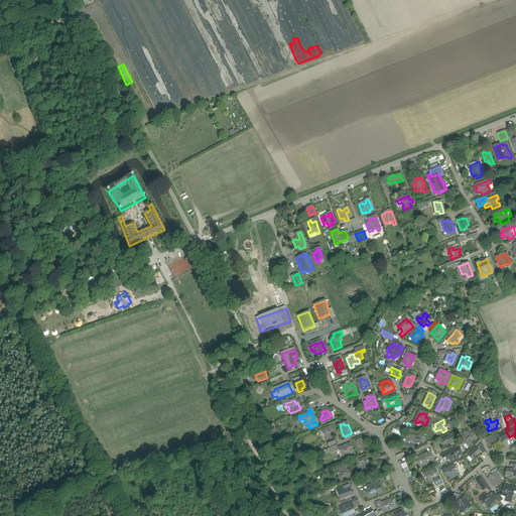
[(331,426),(321,430),(324,433),(326,433),(327,436),(326,436),(327,440),(334,437),(333,434),(336,432),(335,429),(333,430),(331,426)]
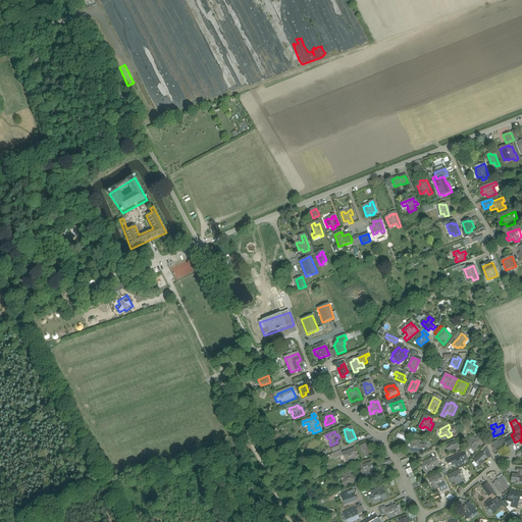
[(477,437),(473,441),(470,438),(467,442),(469,446),(470,445),(473,447),(471,449),(474,452),(481,445),(478,441),(480,439),(477,437)]
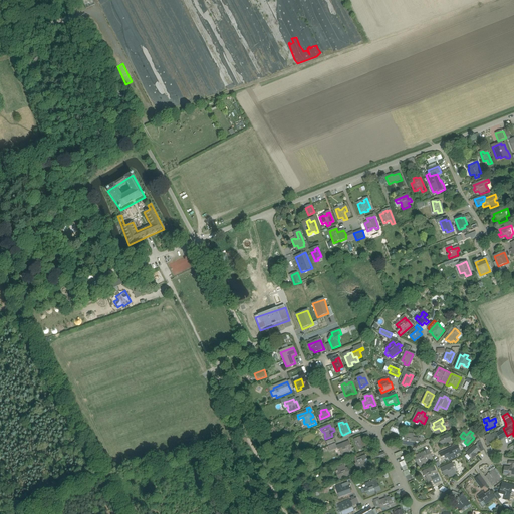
[(490,435),(485,437),(489,444),(492,443),(492,442),(496,440),(497,442),(500,440),(497,435),(496,434),(495,433),(491,436),(490,435)]
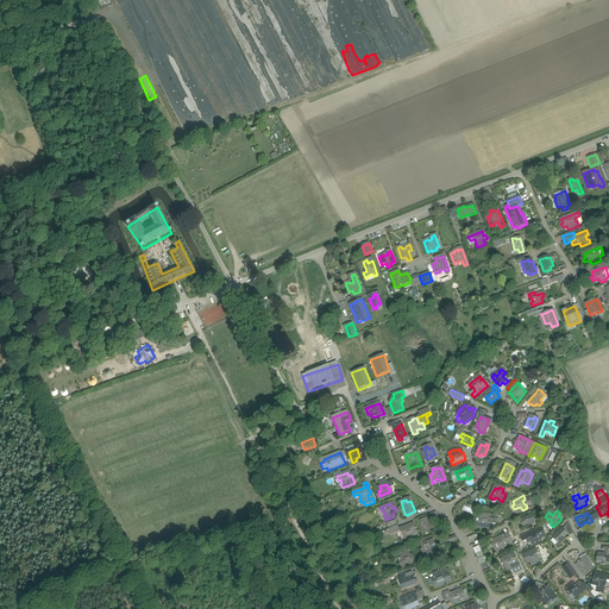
[(489,515),(481,514),(479,518),(482,519),(481,522),(478,522),(477,526),(489,528),(490,523),(493,525),(493,520),(489,519),(489,515)]
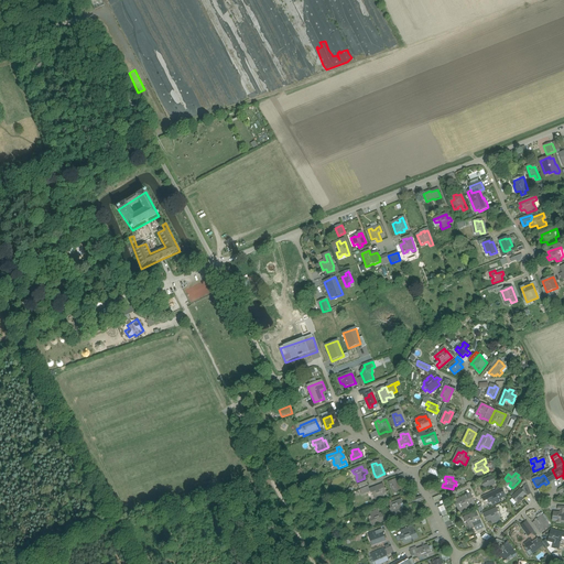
[(492,476),(483,480),(485,485),(483,486),(484,488),(494,485),(491,480),(494,479),(492,476)]
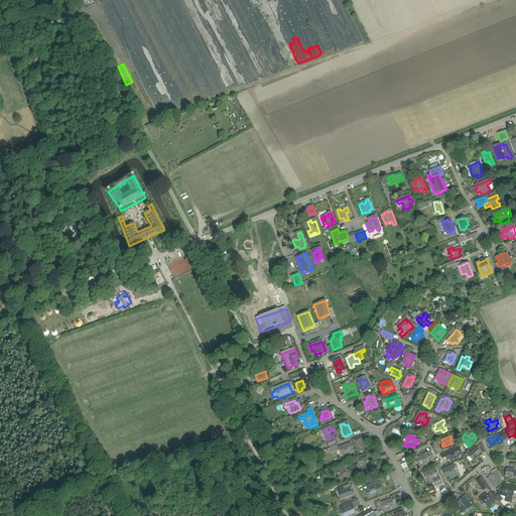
[(327,440),(330,446),(337,444),(334,437),(327,440)]
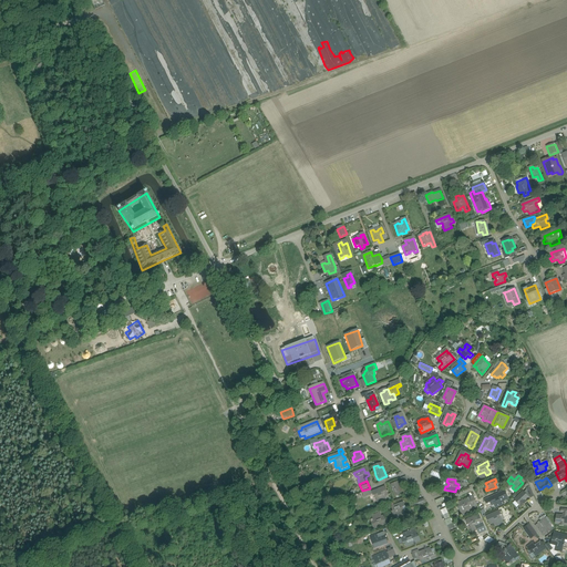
[(400,483),(395,485),(395,484),(391,485),(395,495),(403,492),(400,483)]
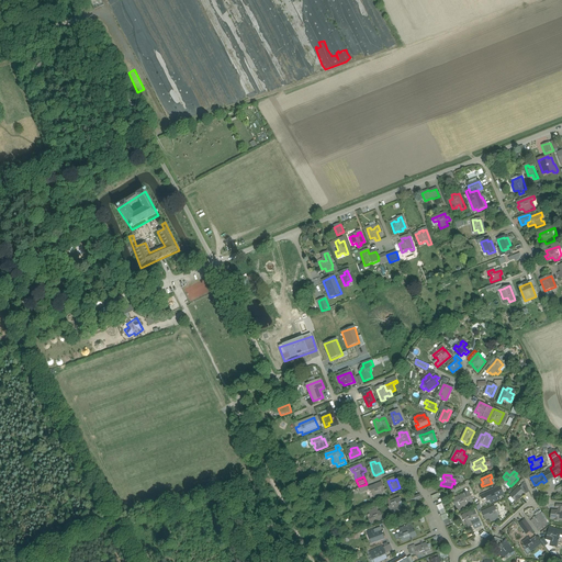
[(367,484),(359,486),(361,493),(370,490),(369,487),(368,483),(367,484)]
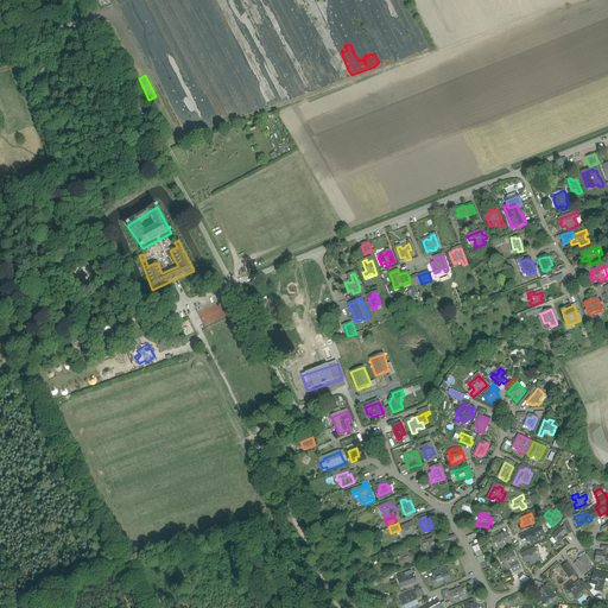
[(410,524),(399,527),(400,530),(401,532),(404,531),(405,534),(404,536),(405,539),(411,538),(410,533),(416,531),(415,527),(412,527),(410,524)]
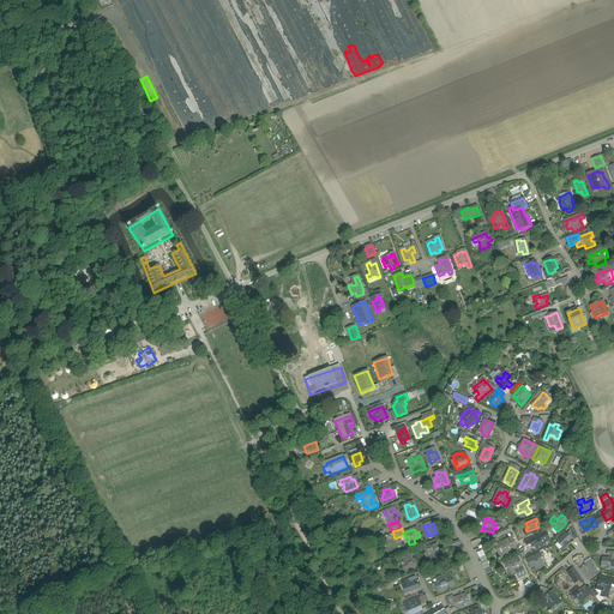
[(566,533),(557,541),(564,548),(569,545),(567,543),(572,539),(571,539),(573,536),(570,531),(567,534),(566,533)]
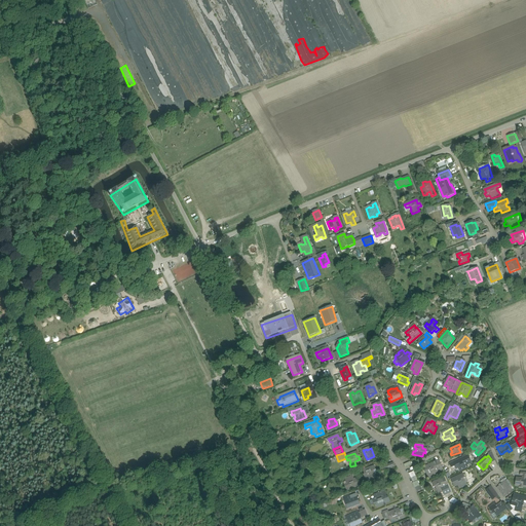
[(463,457),(454,462),(456,465),(458,464),(460,467),(468,463),(467,460),(465,461),(463,457)]
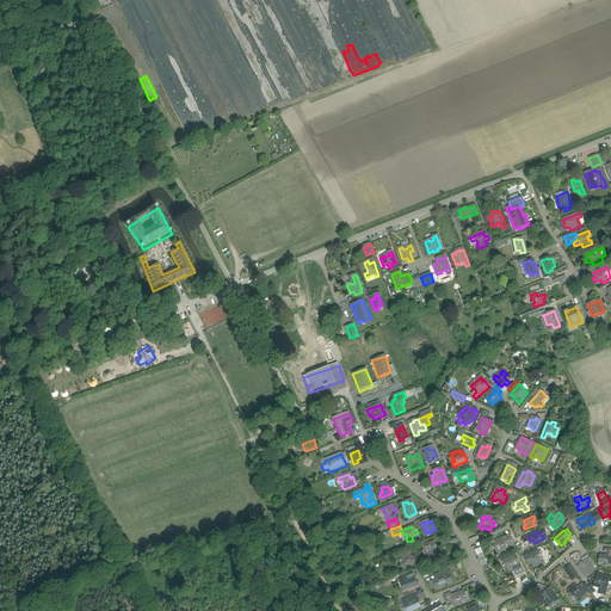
[(508,541),(506,542),(505,538),(494,543),(495,547),(499,545),(500,550),(499,550),(501,554),(513,549),(512,547),(508,541)]
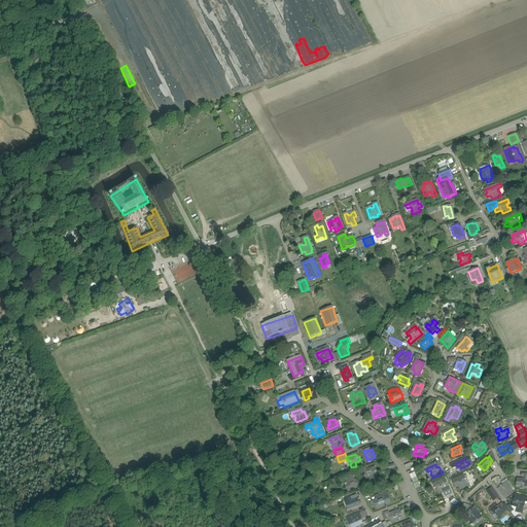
[(375,467),(365,471),(366,475),(364,476),(365,480),(366,479),(369,482),(377,479),(374,472),(376,471),(375,467)]
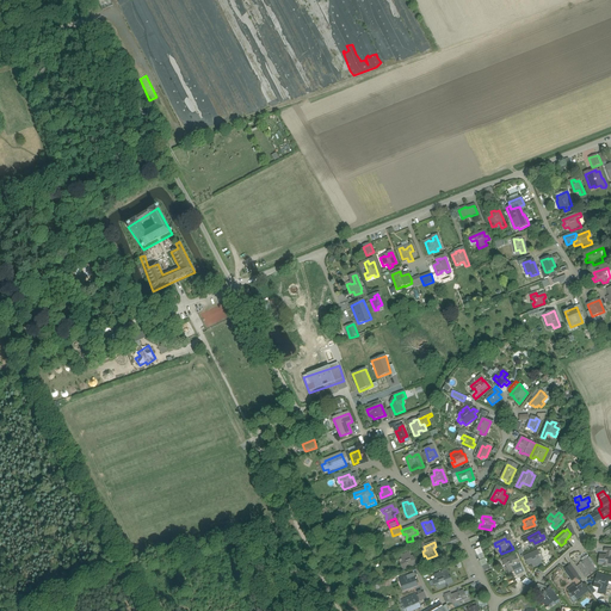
[(537,550),(526,555),(529,560),(526,561),(528,565),(532,563),(534,567),(542,563),(539,559),(538,560),(537,556),(539,555),(537,550)]
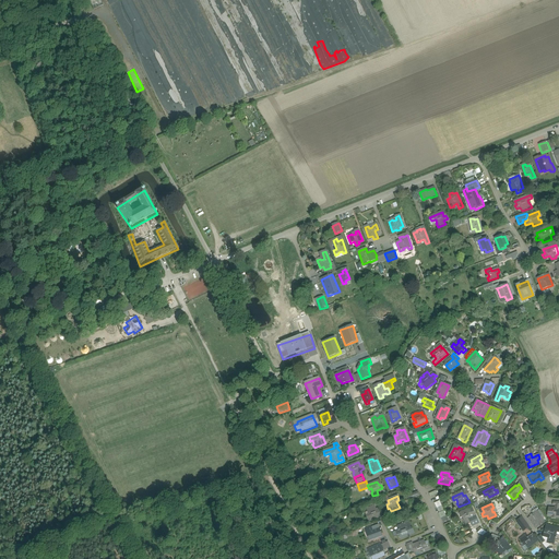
[(558,507),(556,506),(556,509),(550,508),(550,510),(548,510),(548,515),(552,516),(551,518),(556,518),(556,515),(558,515),(558,508),(558,509),(558,507)]
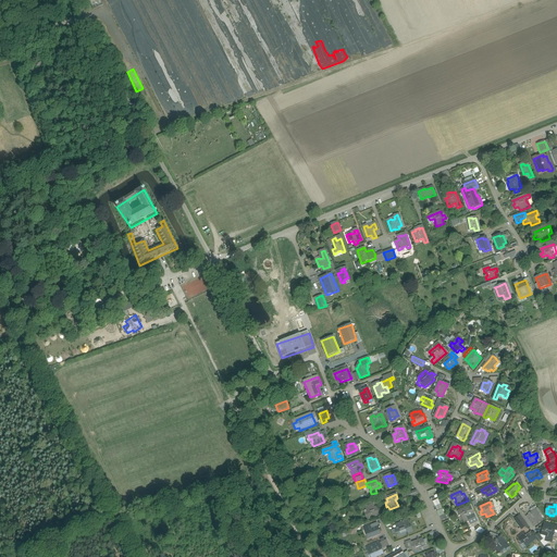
[(373,505),(366,507),(368,511),(369,510),(370,515),(366,516),(368,519),(379,516),(378,511),(380,510),(379,507),(374,508),(373,505)]
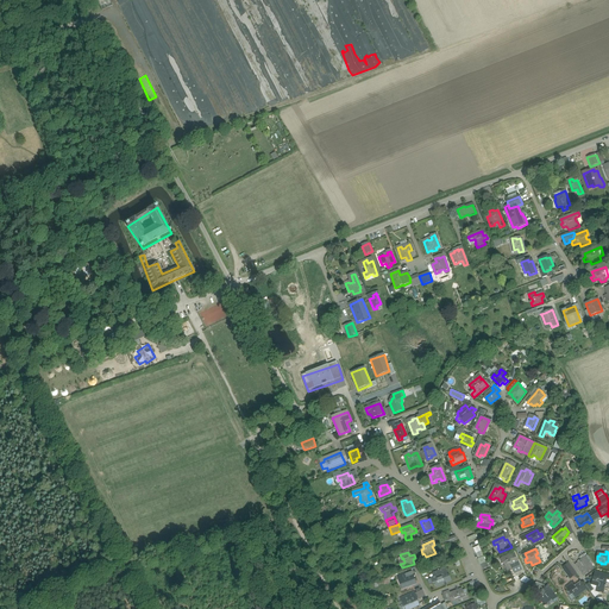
[(512,554),(501,559),(503,564),(506,563),(507,566),(506,566),(508,571),(513,569),(512,564),(518,562),(516,558),(513,559),(512,554)]
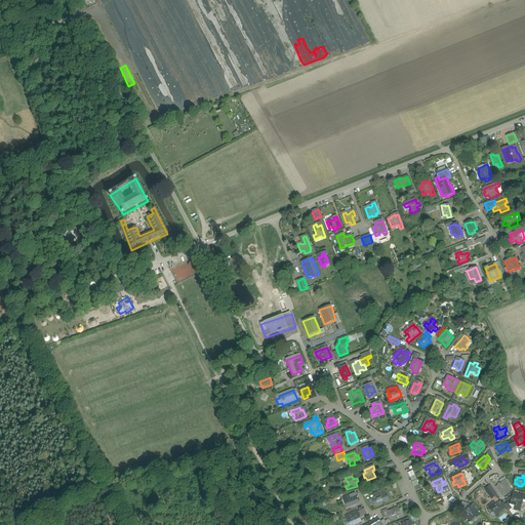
[(505,482),(501,484),(501,483),(495,487),(502,496),(508,492),(506,489),(509,487),(508,485),(505,482)]
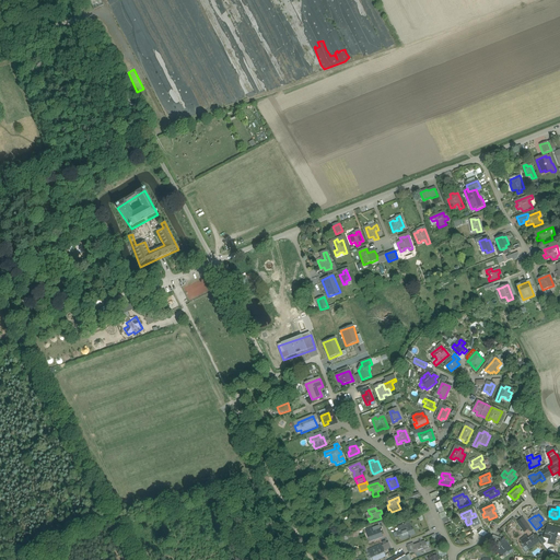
[(523,518),(517,522),(522,528),(527,524),(523,518)]
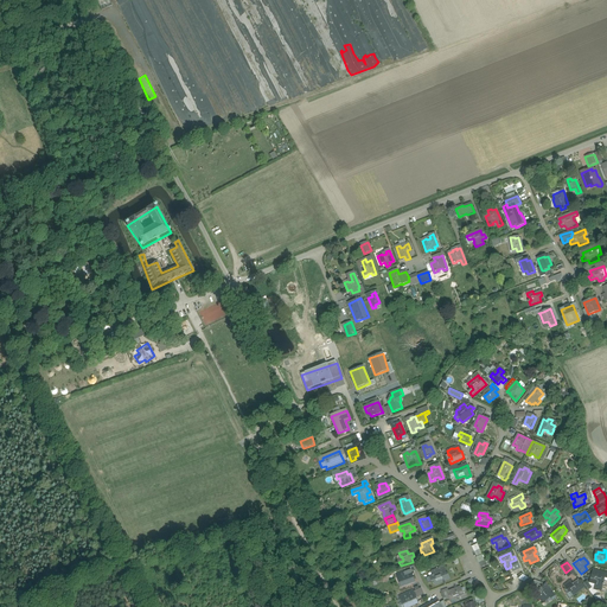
[(443,567),(432,572),(433,576),(435,575),(436,580),(434,581),(435,585),(446,581),(445,576),(447,575),(443,567)]
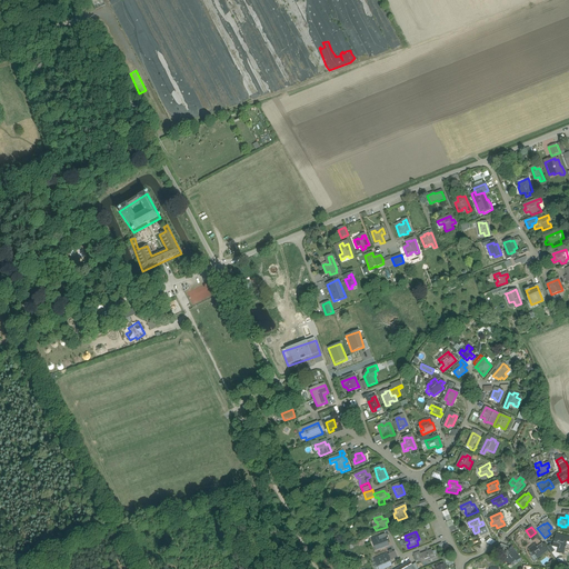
[(568,538),(558,535),(557,539),(555,538),(552,547),(557,548),(565,549),(566,546),(568,546),(568,538)]
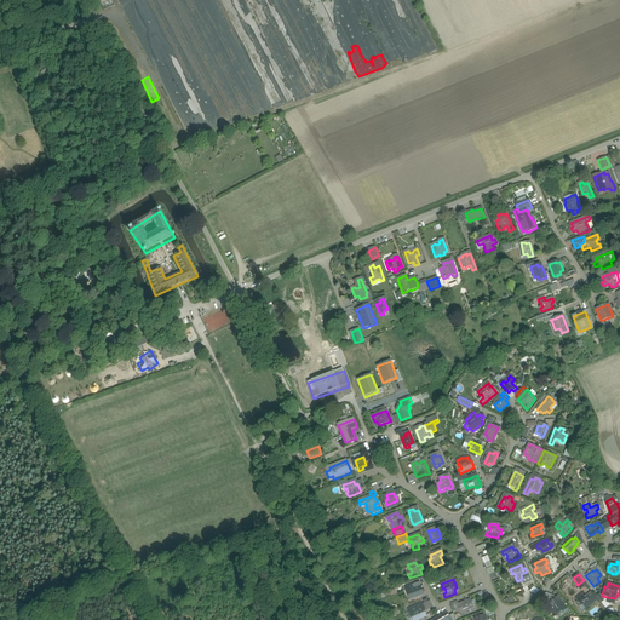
[(420,586),(414,589),(413,585),(407,587),(408,591),(409,591),(411,595),(408,596),(411,600),(422,596),(420,592),(423,591),(420,586)]
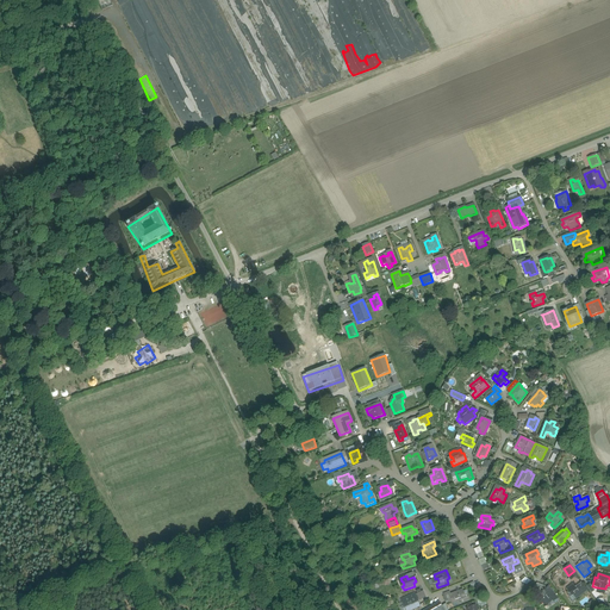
[(580,584),(577,586),(574,583),(567,589),(570,592),(571,591),(577,598),(584,593),(586,592),(580,584)]
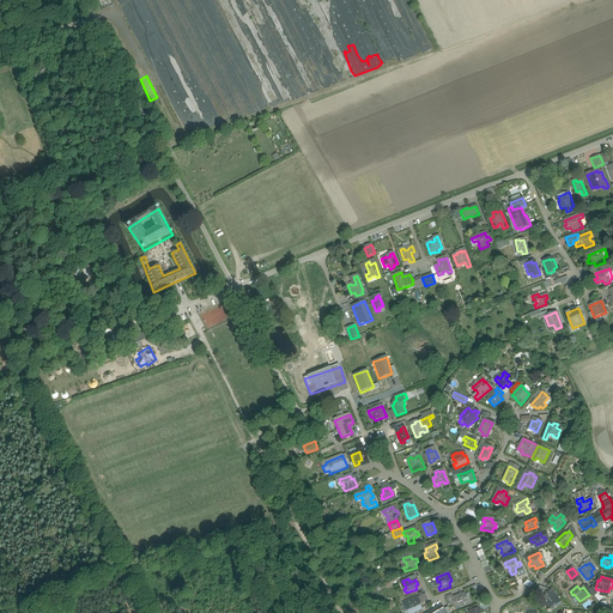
[(559,601),(551,589),(544,595),(548,601),(545,604),(548,608),(552,605),(551,605),(554,601),(556,604),(559,601)]
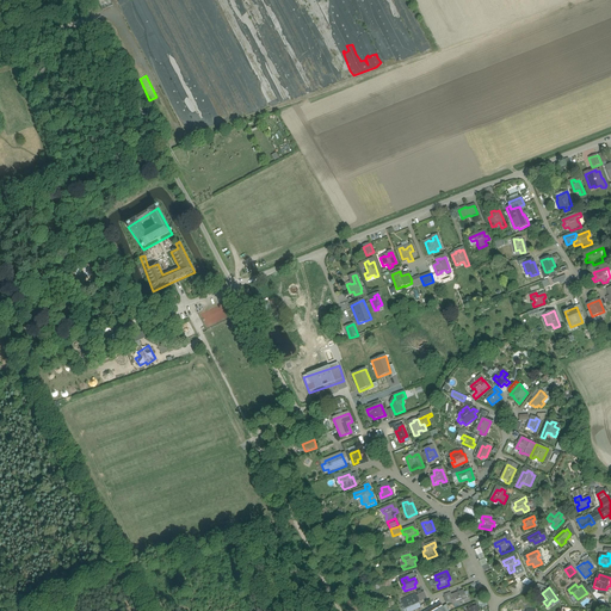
[(425,591),(417,594),(420,602),(427,598),(425,591)]
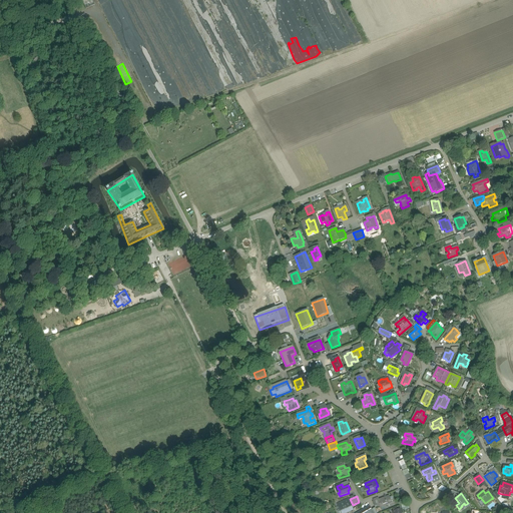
[(379,500),(378,501),(379,504),(377,505),(377,506),(380,506),(381,508),(387,505),(388,507),(395,505),(393,500),(391,501),(391,500),(388,501),(387,497),(379,500)]
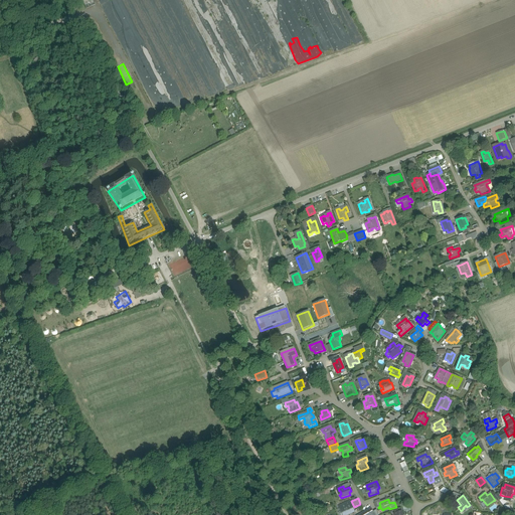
[(350,501),(340,506),(342,509),(343,509),(344,512),(342,513),(342,514),(347,514),(353,513),(351,509),(353,508),(350,501)]
